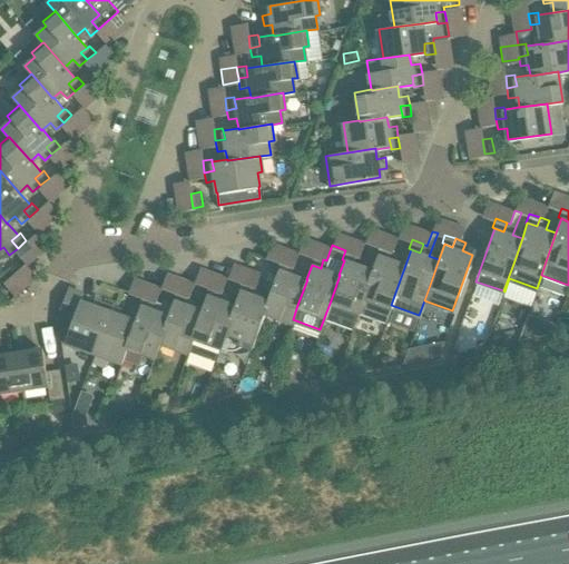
[(386,258),(390,249),(379,245),(375,254),(378,255),(386,258)]
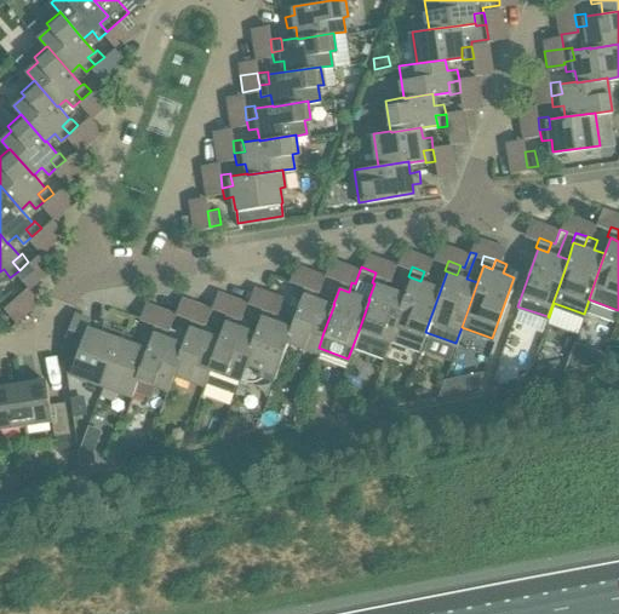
[(396,321),(391,336),(420,345),(425,332),(431,315),(441,288),(430,283),(434,275),(424,271),(420,281),(411,277),(405,293),(406,293),(396,321)]
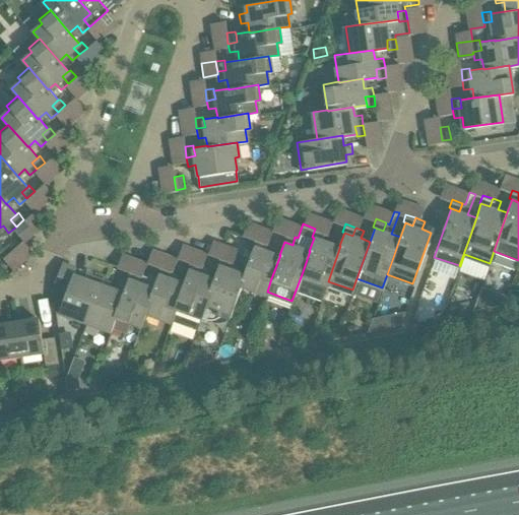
[(322,241),(325,233),(315,229),(312,237),(314,238),(322,241)]
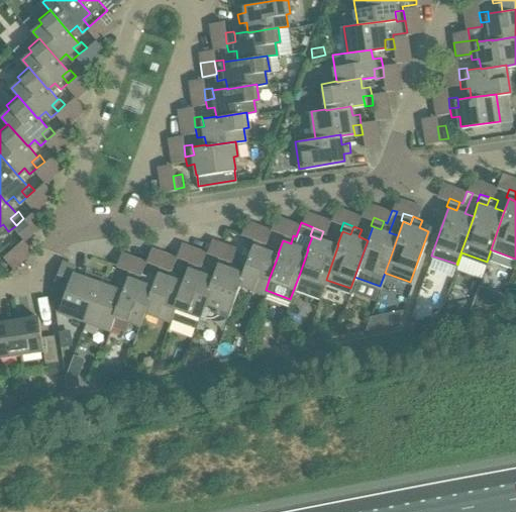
[(300,273),(295,286),(320,295),(326,280),(330,268),(338,244),(337,244),(329,241),(332,234),(323,231),(320,239),(312,236),(307,249),(308,249),(300,273)]
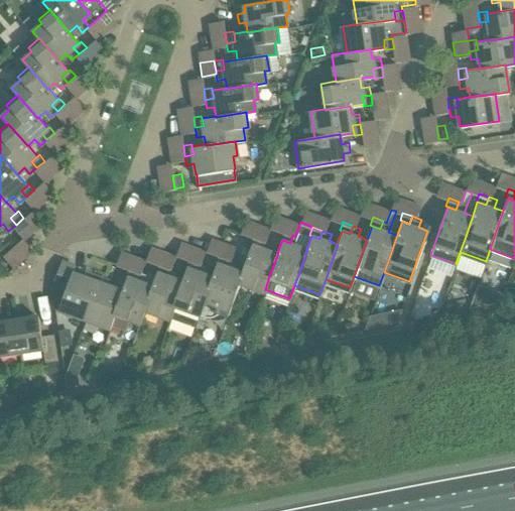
[(290,243),(292,235),(283,232),(280,239),(282,240),(290,243)]
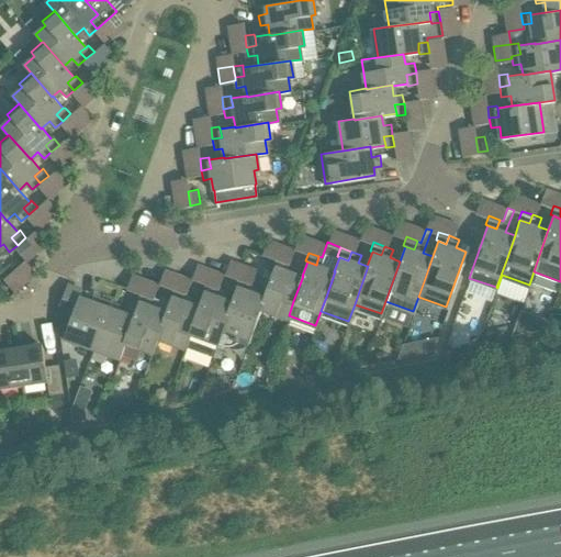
[(283,269),(287,260),(276,257),(272,266),(275,267),(283,269)]
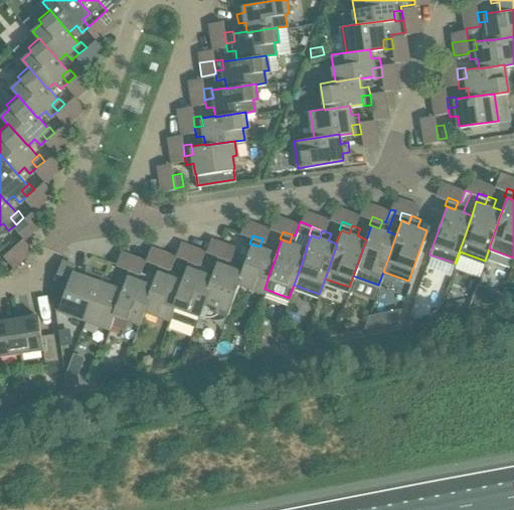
[(7,238),(0,244),(0,251),(2,255),(13,245),(7,238)]
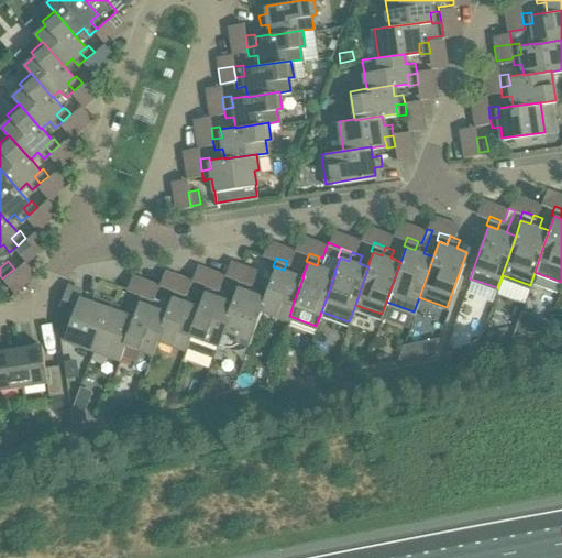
[(275,267),(264,296),(265,297),(261,307),(262,307),(288,317),(289,316),(294,302),(304,276),(302,276),(293,273),(296,265),(287,261),(284,270),(275,267)]
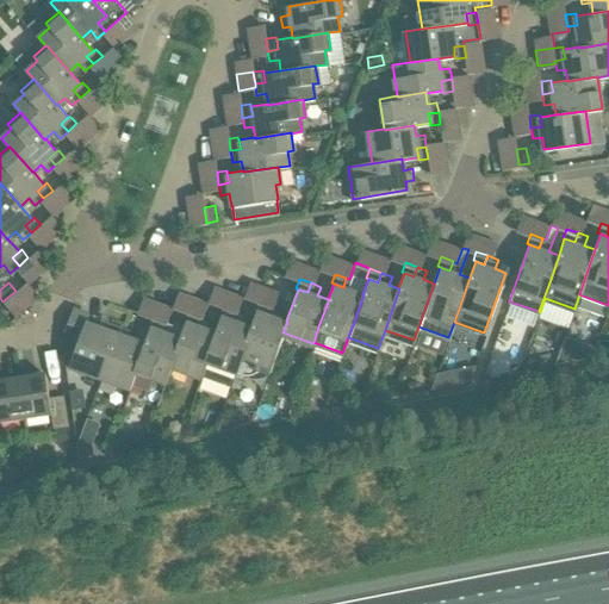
[(266,313),(269,304),(258,300),(254,309),(256,311),(266,313)]
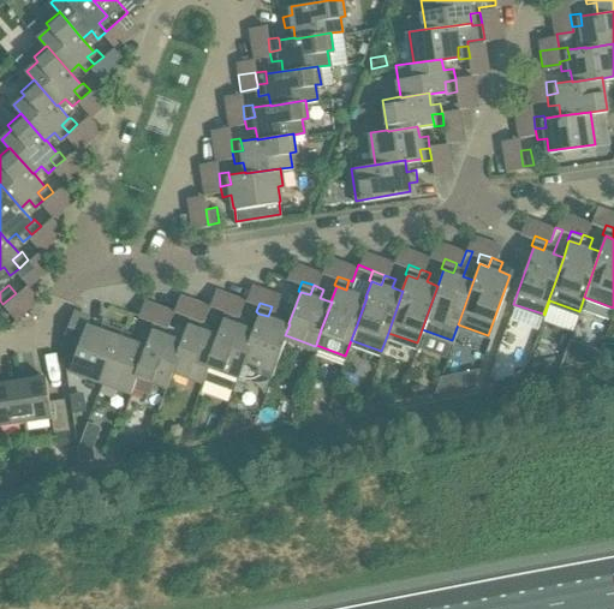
[(244,357),(238,371),(248,375),(252,375),(257,372),(261,369),(272,372),(286,335),(285,335),(290,324),(288,323),(278,320),(281,310),(272,306),(268,316),(258,314),(252,329),(243,357),(244,357)]
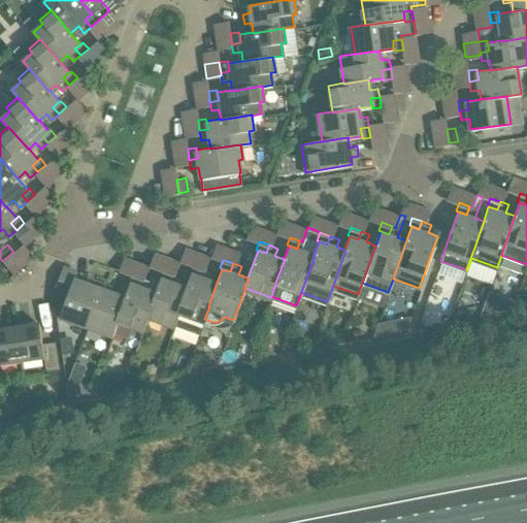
[(87,274),(84,282),(74,279),(76,270),(64,265),(54,291),(68,296),(61,316),(86,325),(100,288),(106,290),(109,283),(87,274)]
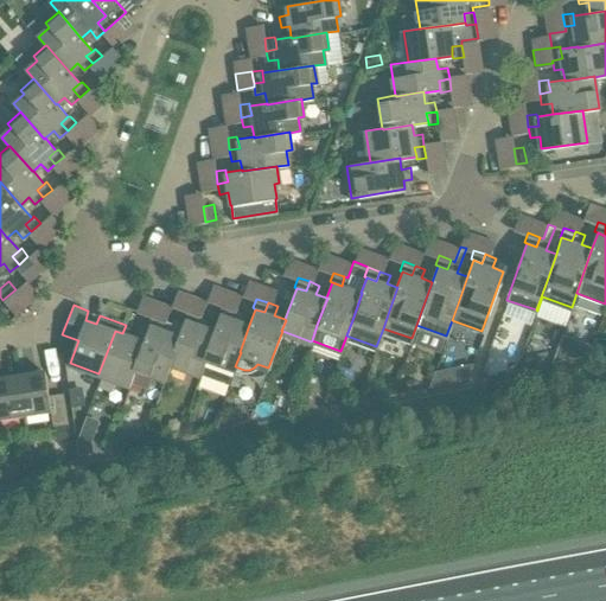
[(229,318),(233,308),(222,305),(218,314),(221,315),(229,318)]
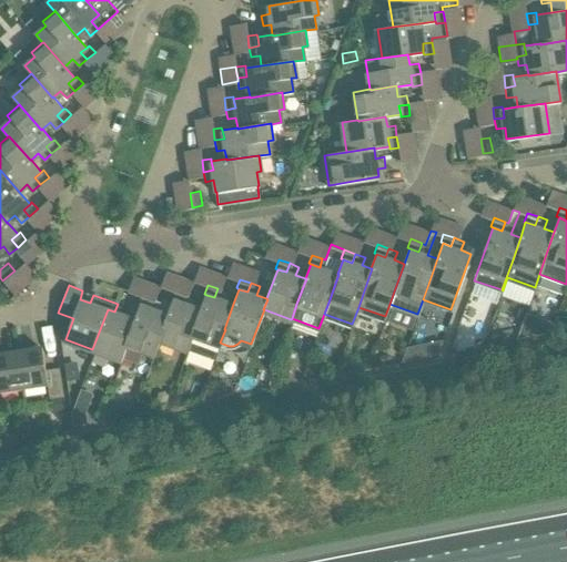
[(192,334),(188,346),(215,356),(220,343),(225,329),(224,329),(233,304),(224,300),(226,292),(218,288),(214,297),(206,295),(201,309),(202,309),(192,334)]
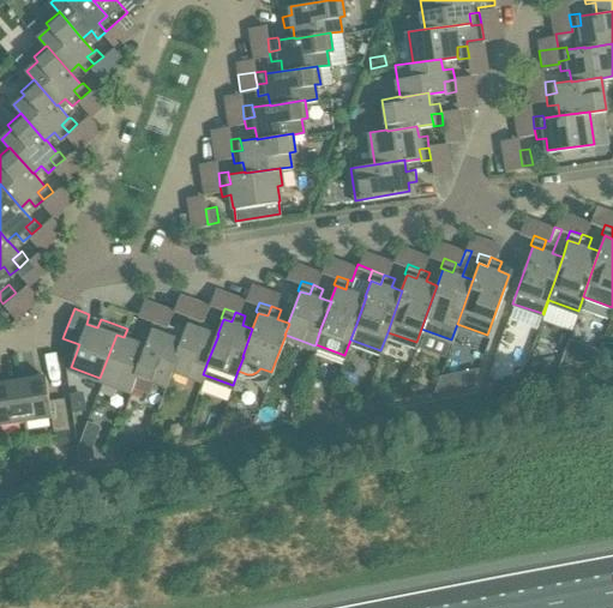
[(197,327),(200,318),(188,313),(185,323),(187,324),(197,327)]
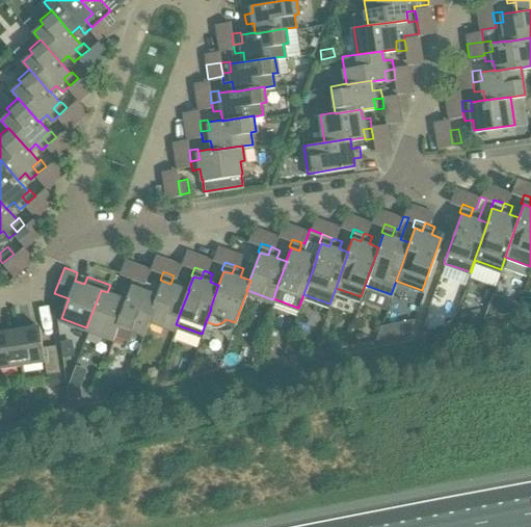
[(162,281),(157,294),(157,295),(149,318),(175,327),(176,324),(180,313),(189,290),(188,290),(179,287),(182,279),(174,275),(170,284),(162,281)]
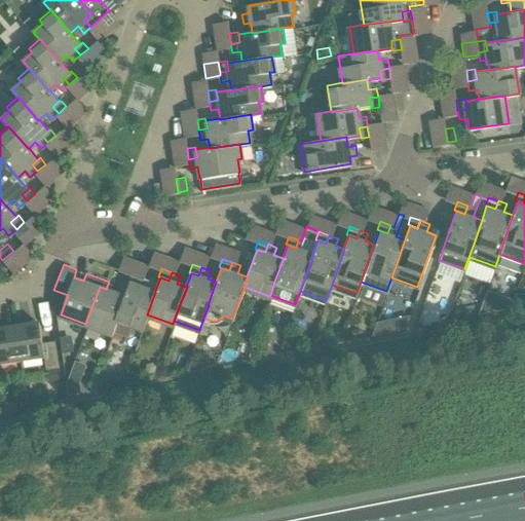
[(138,286),(141,276),(130,273),(127,282),(129,283),(138,286)]
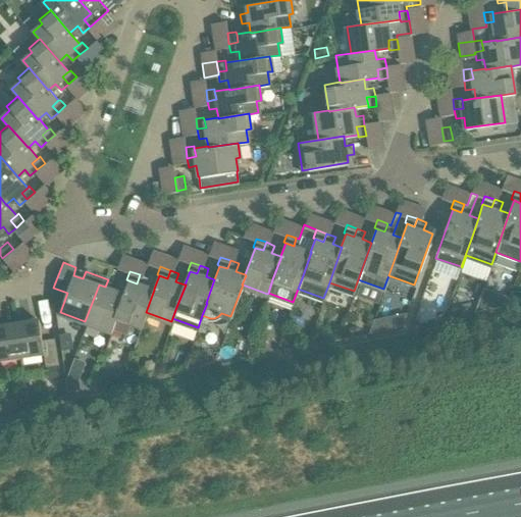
[(128,280),(123,294),(124,294),(115,316),(141,326),(146,312),(154,290),(154,289),(146,286),(148,277),(140,274),(137,283),(128,280)]
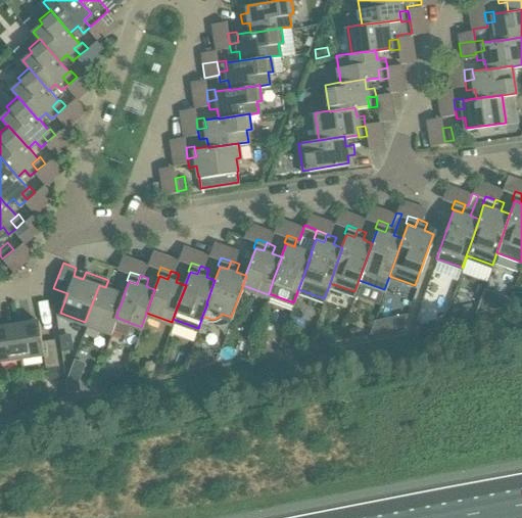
[(117,283),(108,280),(105,287),(99,285),(85,322),(110,332),(115,317),(125,294),(124,294),(114,291),(117,283)]
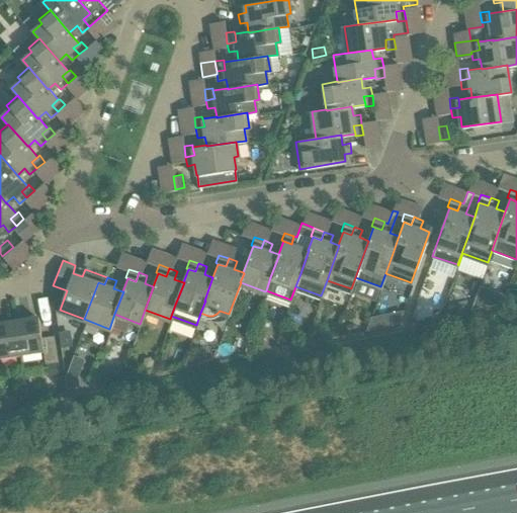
[(516,298),(516,286),(507,286),(502,302),(516,298)]
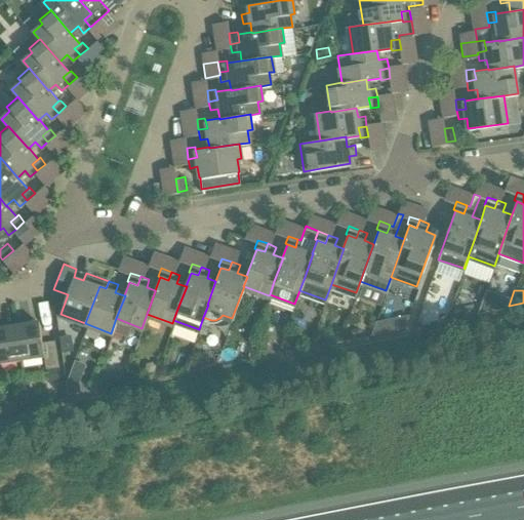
[(479,311),(482,310),(483,309),(485,303),(480,301),(477,310),(477,311),(479,311)]
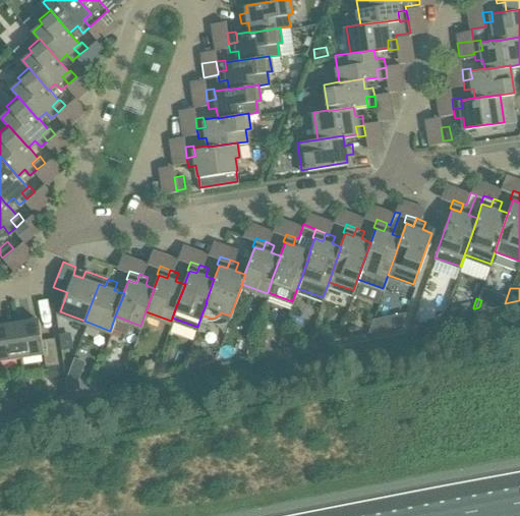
[(13,321),(18,356),(43,352),(45,363),(56,362),(57,361),(53,336),(41,338),(38,318),(13,321)]
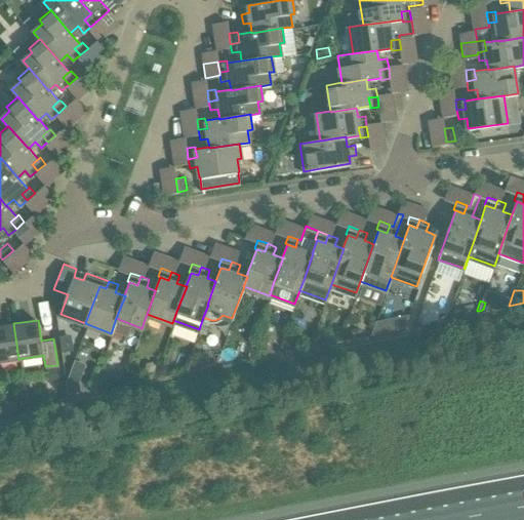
[(375,323),(376,332),(387,330),(385,321),(375,323)]
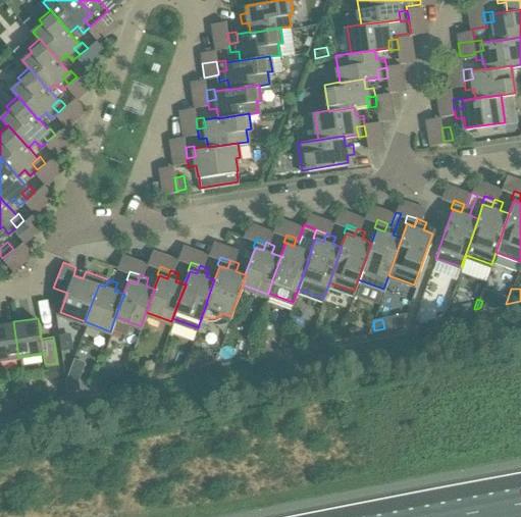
[(0,359),(18,357),(13,321),(0,323),(0,359)]
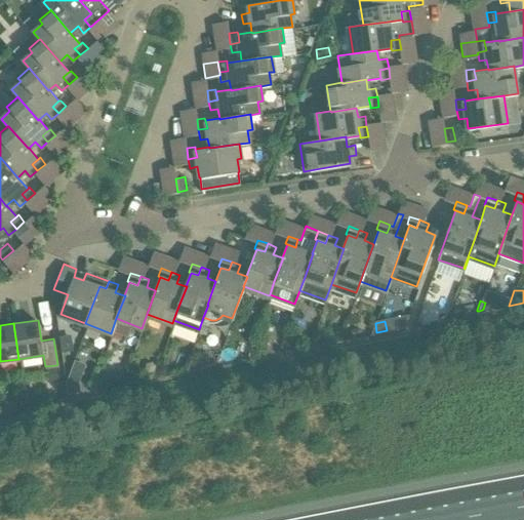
[(358,324),(350,326),(351,335),(360,333),(358,324)]
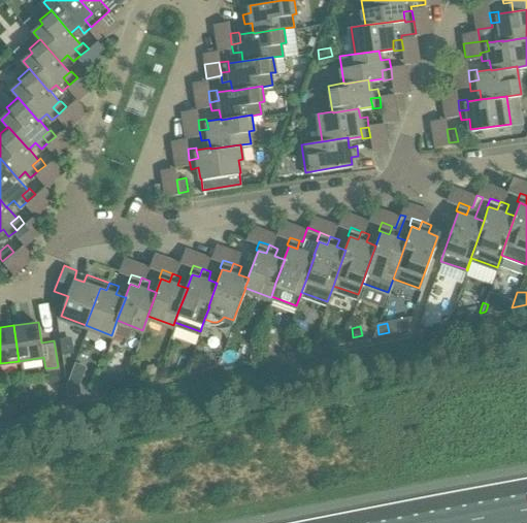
[(292,347),(295,338),(287,335),(284,344),(292,347)]
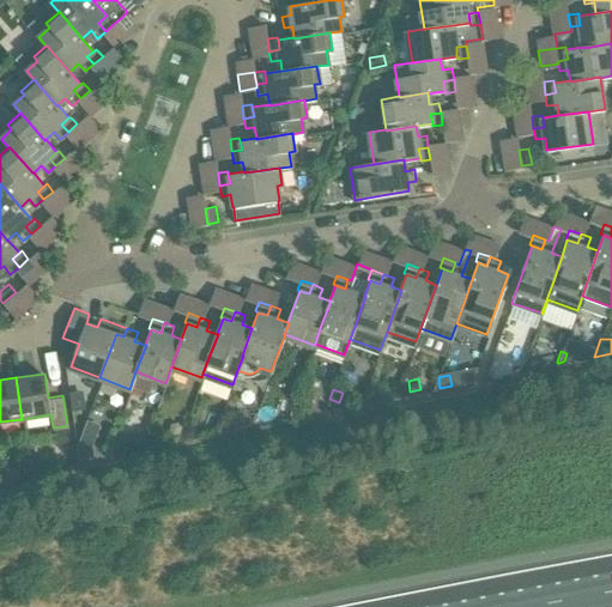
[(306,414),(309,404),(295,399),(289,417),(306,414)]
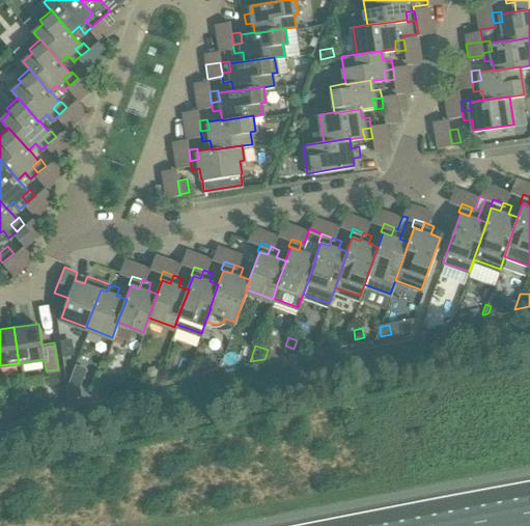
[(188,375),(202,371),(200,365),(192,362),(188,375)]
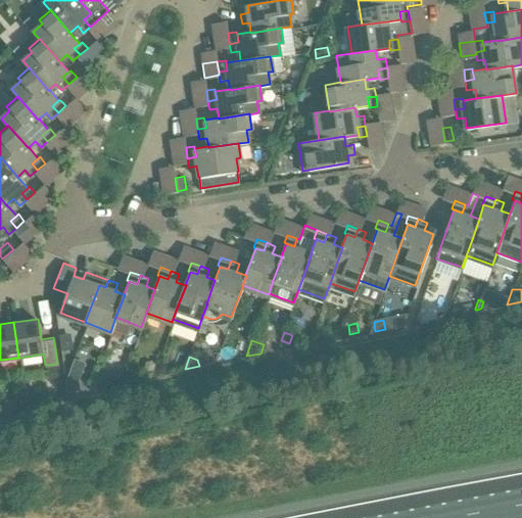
[(158,359),(154,369),(164,373),(169,363),(158,359)]
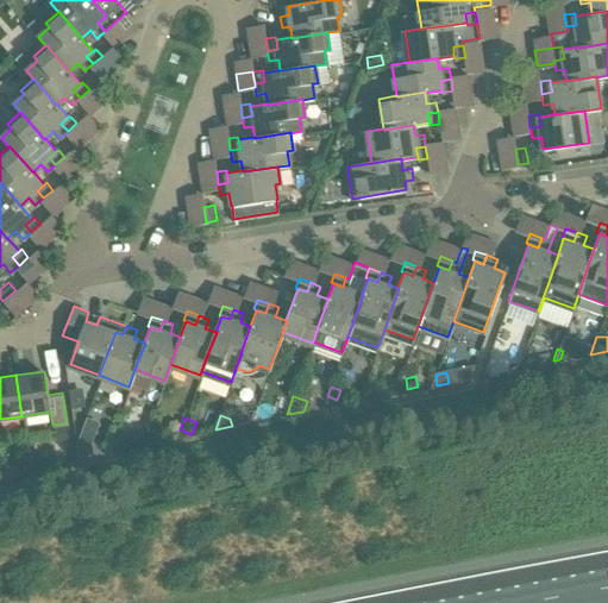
[(66,424),(52,425),(51,425),(54,439),(54,440),(68,438),(66,424)]
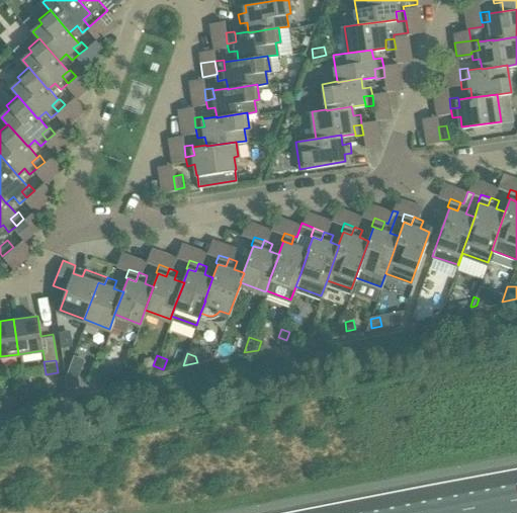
[(134,374),(138,364),(126,360),(123,370),(134,374)]
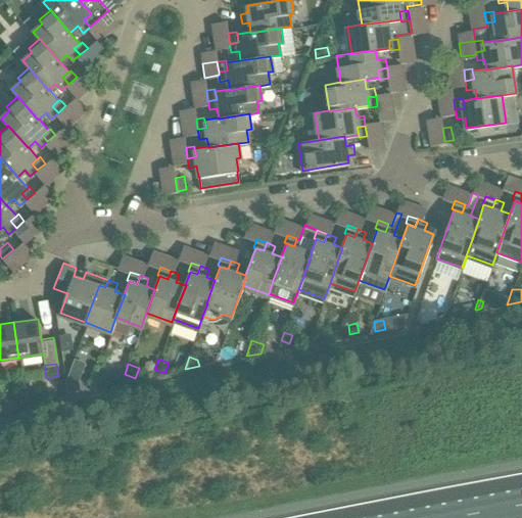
[(67,388),(67,389),(78,387),(78,386),(77,378),(67,375),(66,379),(67,388)]
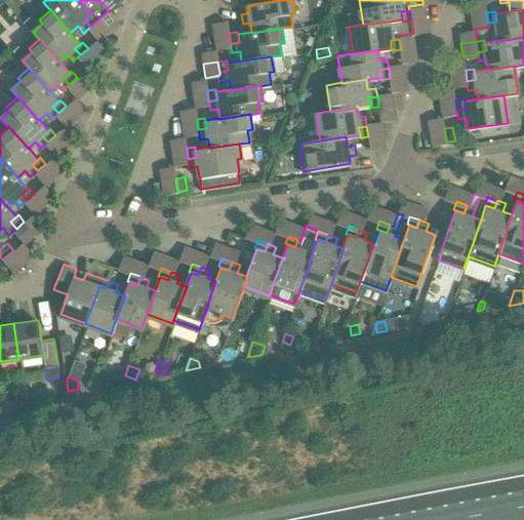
[(2,398),(4,409),(16,407),(14,396),(2,398)]
